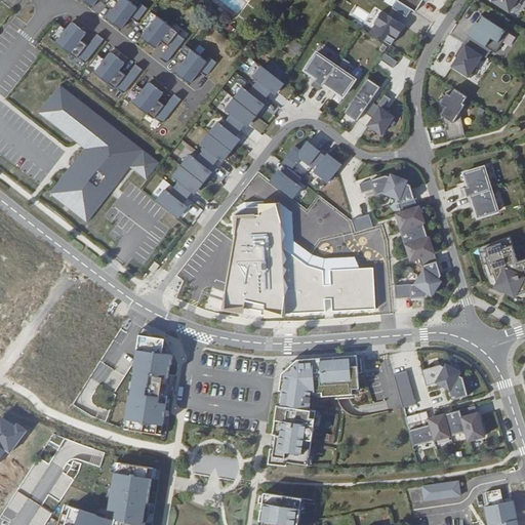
[(137,6),(129,0),(85,0),(92,5),(96,0),(101,0),(112,8),(106,16),(121,28),(130,16),(137,6)]
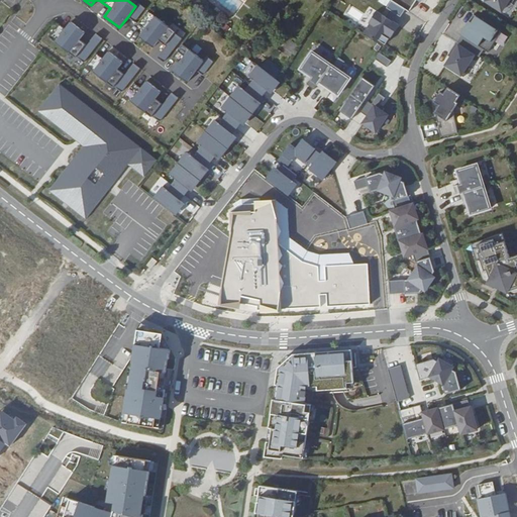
[(389,0),(391,1),(405,10),(409,13),(417,0),(420,2),(421,0),(389,0)]
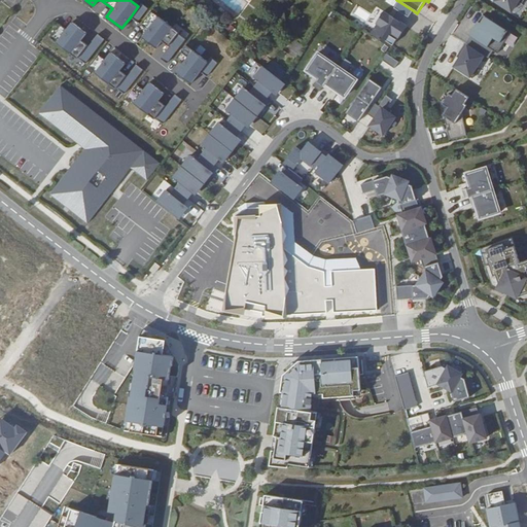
[(496,0),(495,2),(510,11),(517,2),(521,5),(524,0),(496,0)]
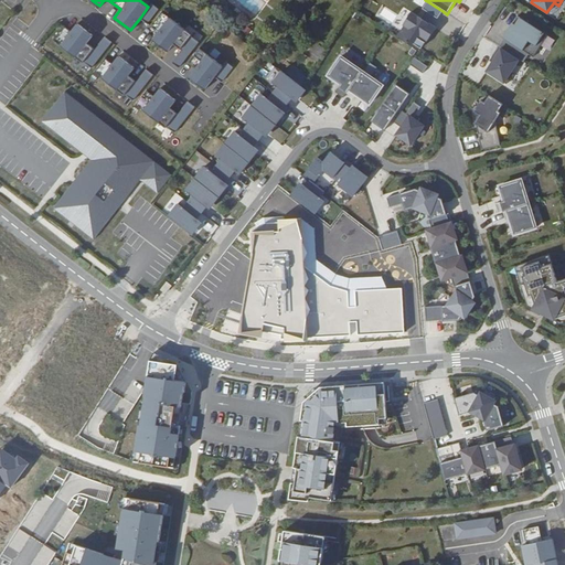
[(443,11),(427,1),(423,10),(426,12),(432,16),(437,19),(443,11)]
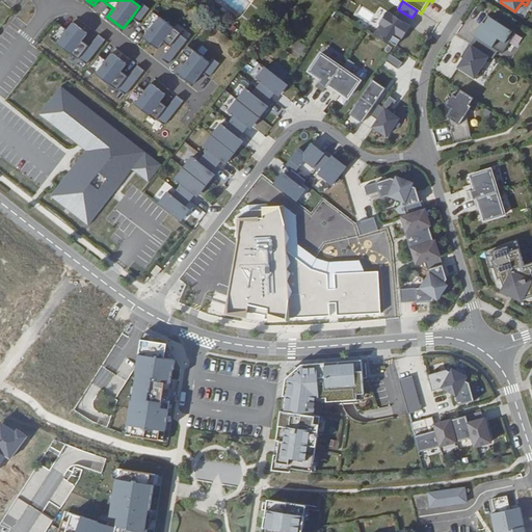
[(142,3),(139,6),(132,17),(138,22),(149,7),(142,3)]
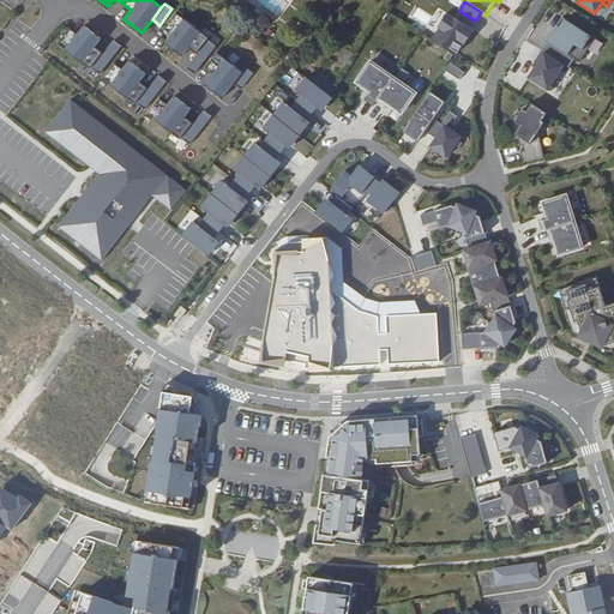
[(176,12),(164,26),(172,32),(184,18),(176,12)]
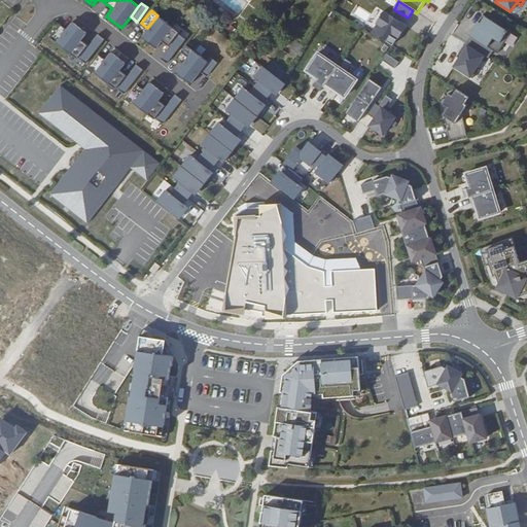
[(392,19),(381,11),(374,23),(375,24),(369,34),(389,47),(390,45),(393,46),(396,41),(395,40),(396,37),(398,38),(406,27),(397,22),(392,19)]
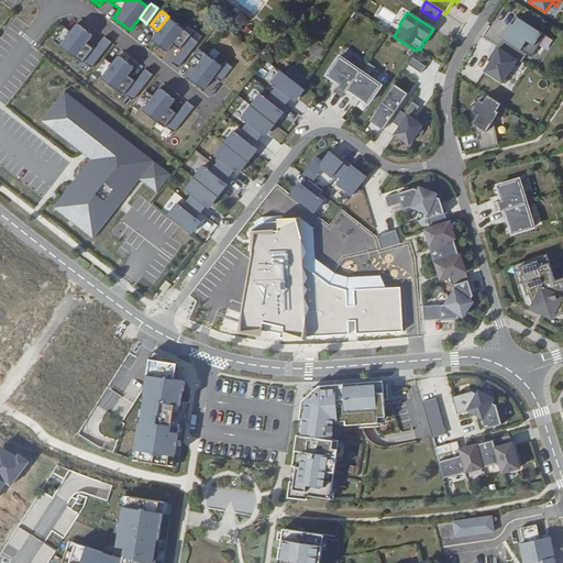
[(430,15),(424,12),(419,20),(424,23),(430,15)]
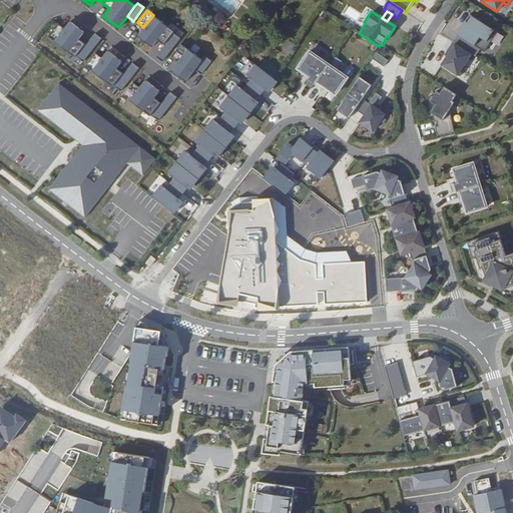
[(496,32),(467,13),(454,34),(455,35),(451,41),(475,57),(479,50),(483,52),(496,32)]
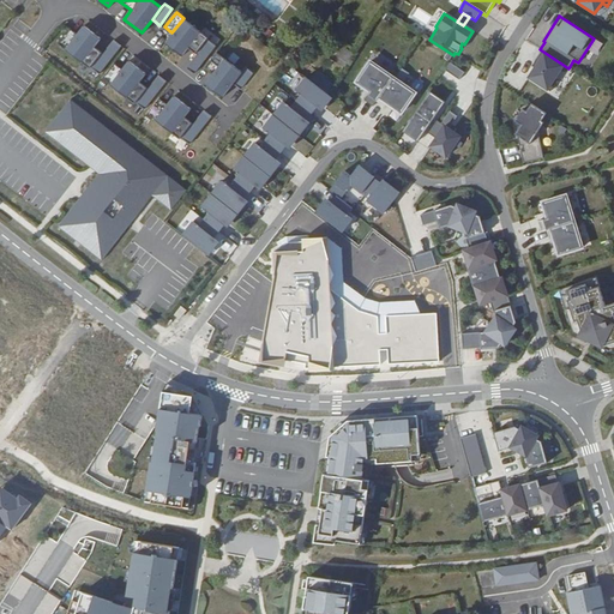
[(200,31),(184,18),(172,32),(164,42),(181,55),(188,47),(200,31)]
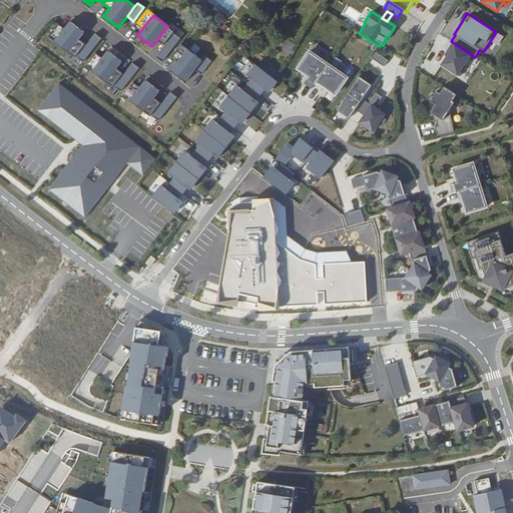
[(63,28),(53,41),(68,52),(78,39),(83,32),(69,21),(63,28)]
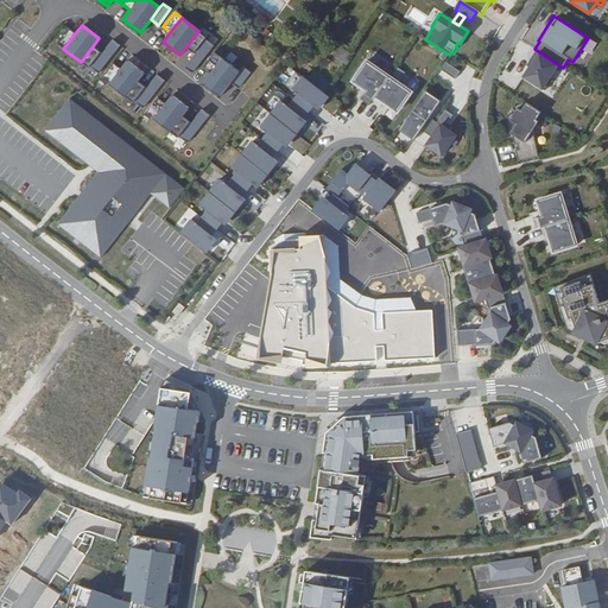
[(56,43),(63,49),(75,33),(68,27),(56,43)]
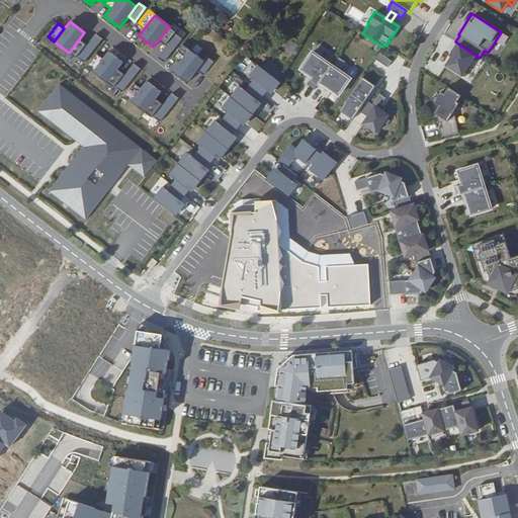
[(176,32),(169,26),(159,39),(166,46),(176,33),(176,32)]
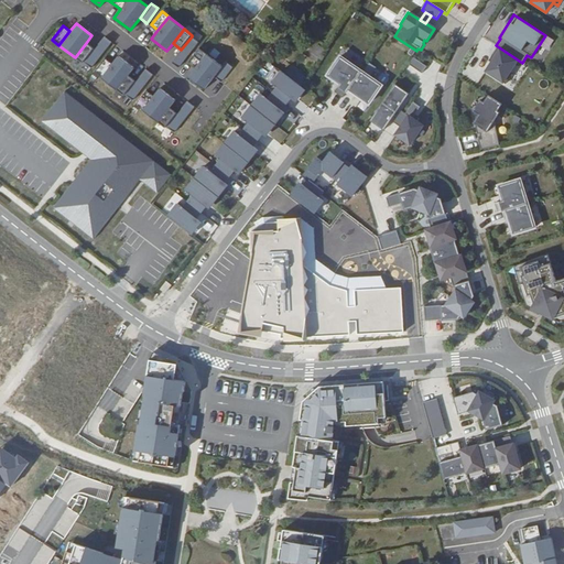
[(110,42),(104,36),(94,49),(83,63),(89,68),(110,42)]
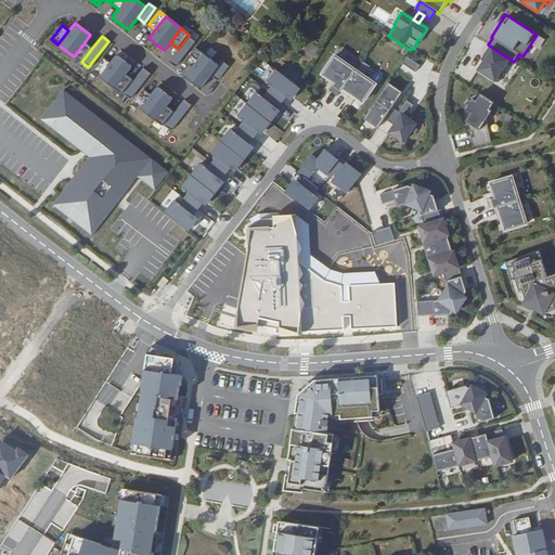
[(195,41),(189,36),(178,49),(168,61),(175,66),(195,41)]
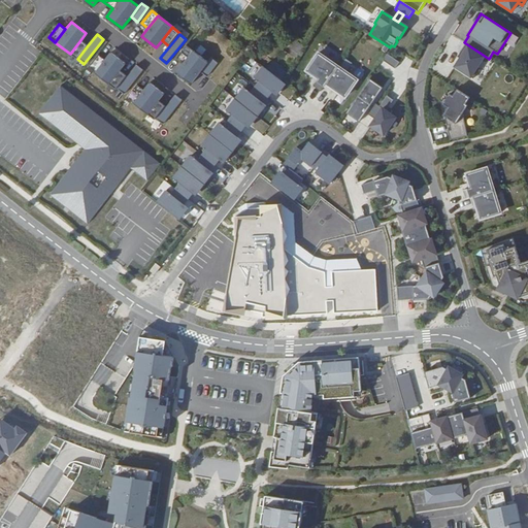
[(298,54),(303,44),(293,38),(288,47),(298,54)]
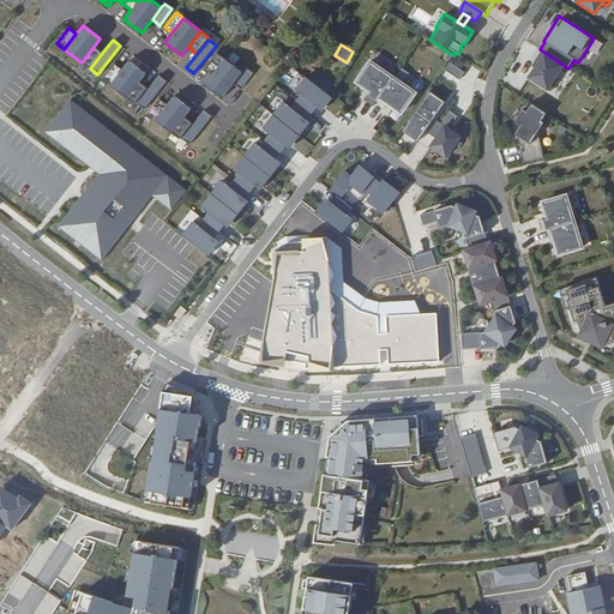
[(94,47),(82,62),(90,70),(90,68),(102,53),(94,47)]
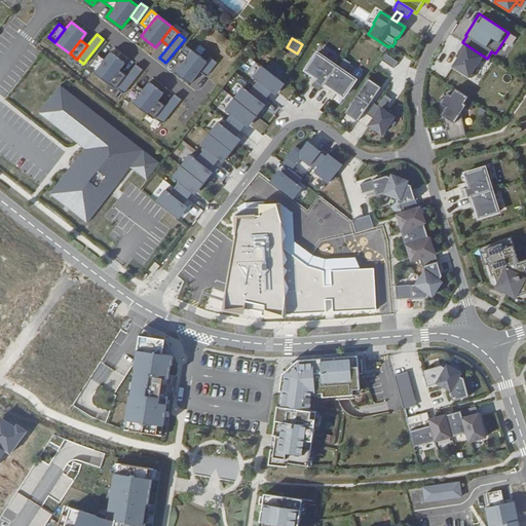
[(175,58),(181,64),(192,49),(185,44),(175,58)]
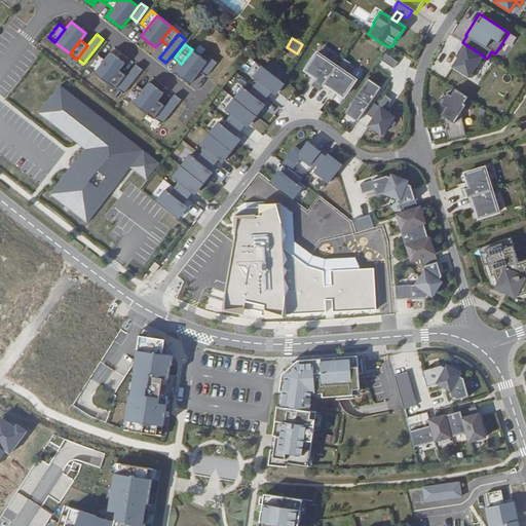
[(181,64),(175,71),(189,83),(198,71),(207,61),(192,49),(181,64)]
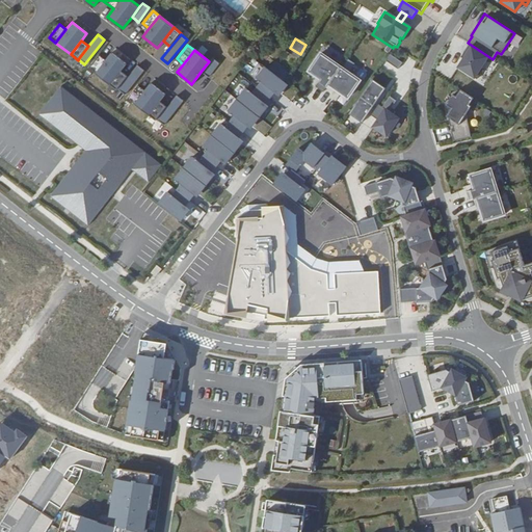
[(109,84),(121,71),(126,63),(111,52),(105,60),(95,73),(109,84)]
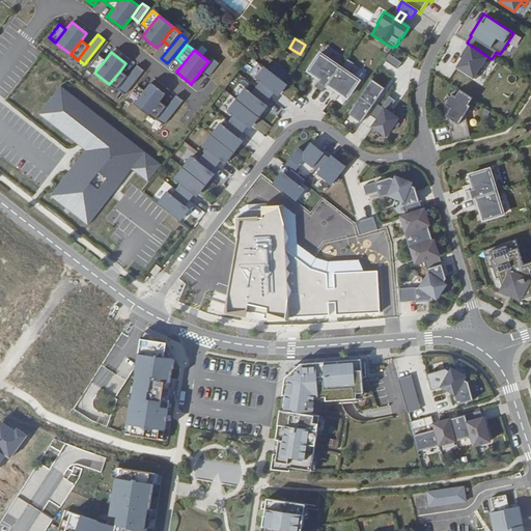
[(94,73),(105,60),(98,54),(87,67),(94,73)]
